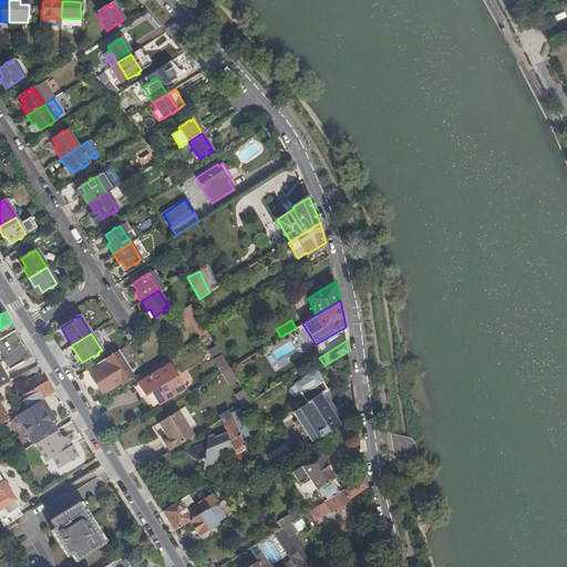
[(220,354),(216,346),(208,351),(213,359),(220,354)]
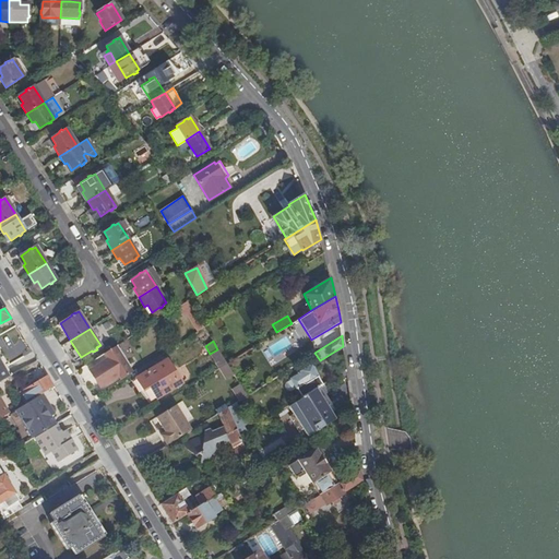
[(114,347),(104,353),(107,358),(88,370),(100,388),(118,376),(120,380),(130,375),(114,347)]
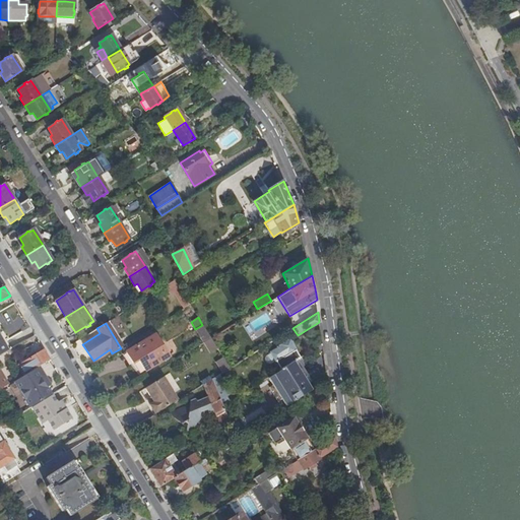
[(195,329),(200,337),(208,333),(202,325),(195,329)]
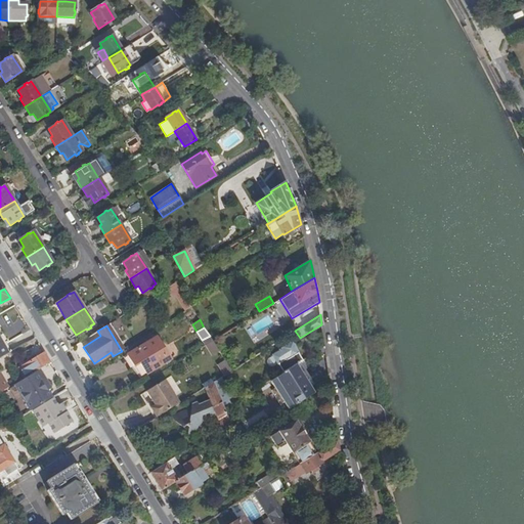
[(202,340),(205,345),(207,344),(212,340),(211,338),(210,336),(202,340)]
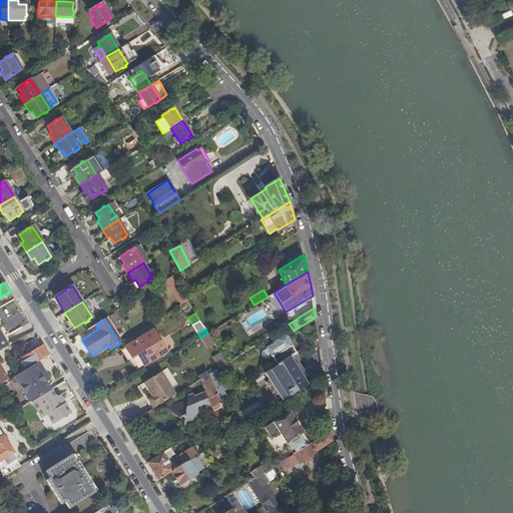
[(136,355),(143,366),(167,352),(153,330),(124,347),(131,358),(136,355)]
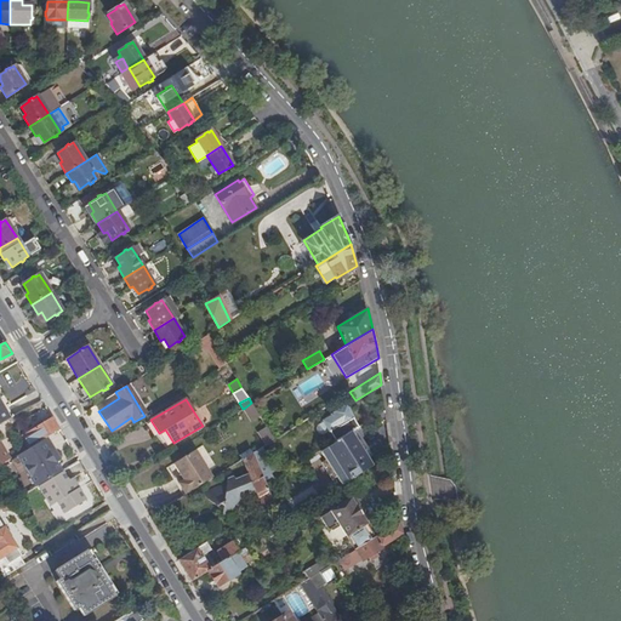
[(251,403),(245,408),(251,416),(257,412),(251,403)]
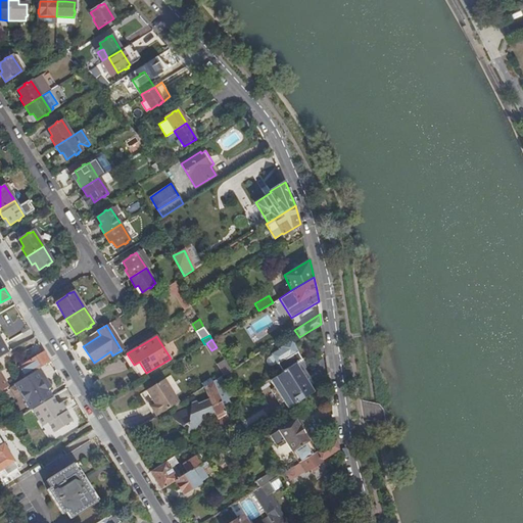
[(276,364),(281,373),(295,364),(301,360),(297,351),(291,340),(278,348),(278,350),(271,354),(272,355),(276,364)]
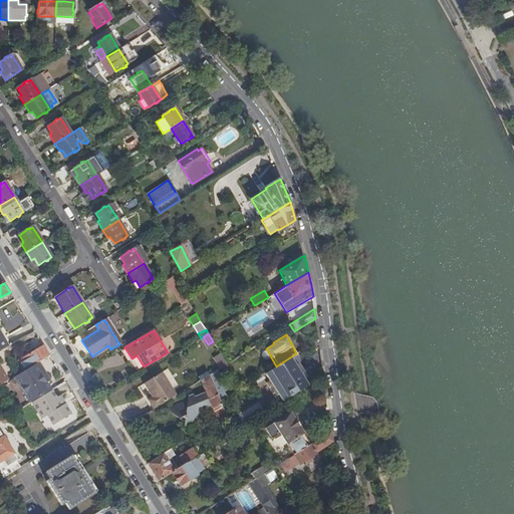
[(38,362),(50,355),(43,345),(36,350),(34,348),(29,352),(30,354),(20,360),(26,370),(35,364),(38,362)]
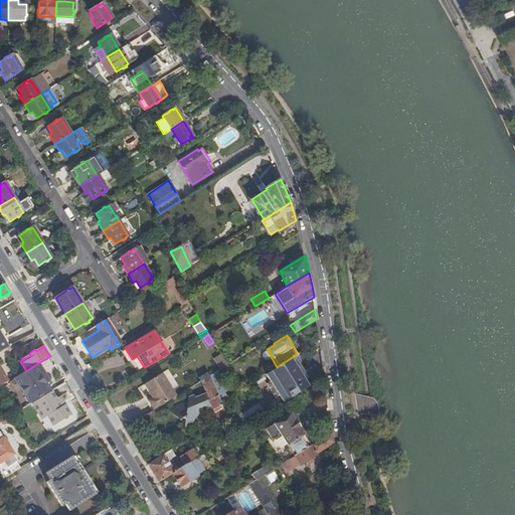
[(268,360),(272,358),(268,350),(264,352),(263,355),(264,358),(265,360),(268,360)]
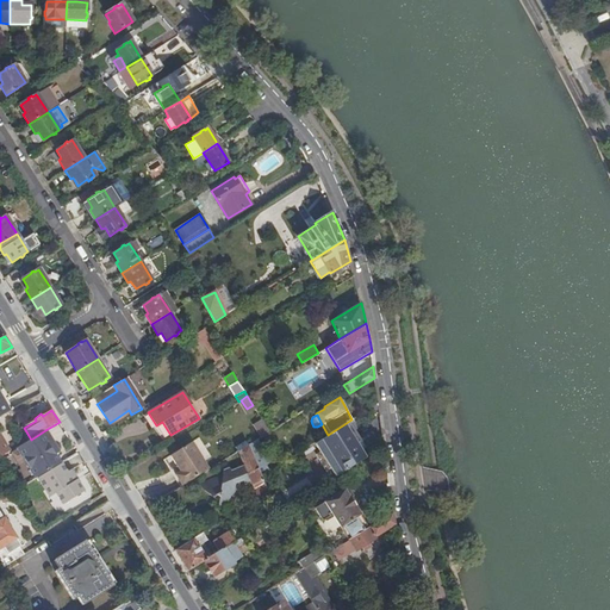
[(254,424),(261,436),(269,431),(262,419),(254,424)]
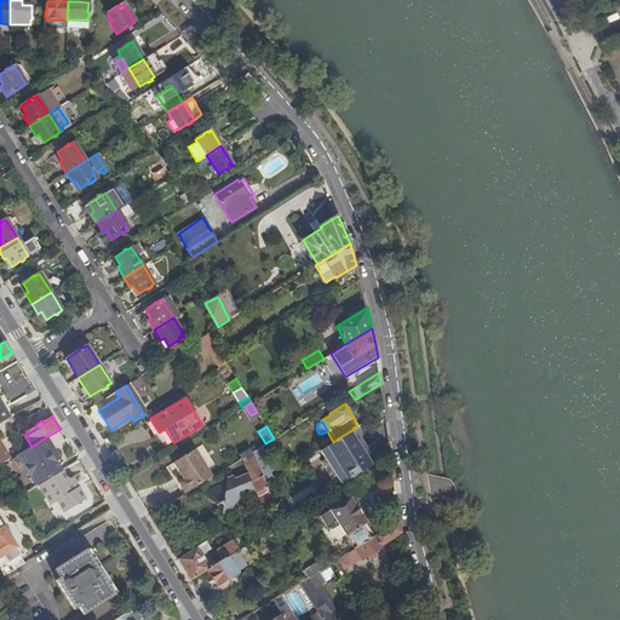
[(63,470),(80,460),(61,429),(46,437),(59,459),(55,461),(61,471),(63,470)]
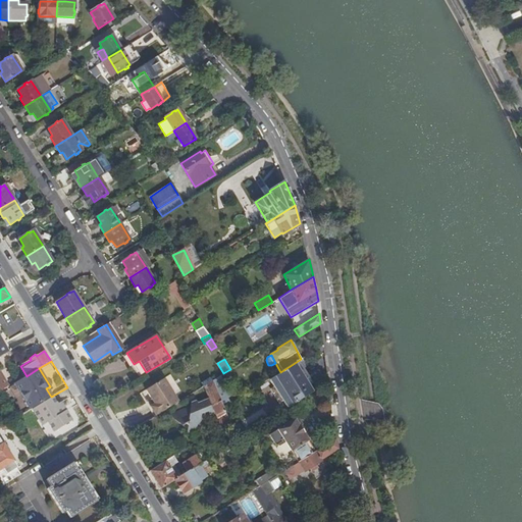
[(141,375),(146,372),(139,361),(134,364),(141,375)]
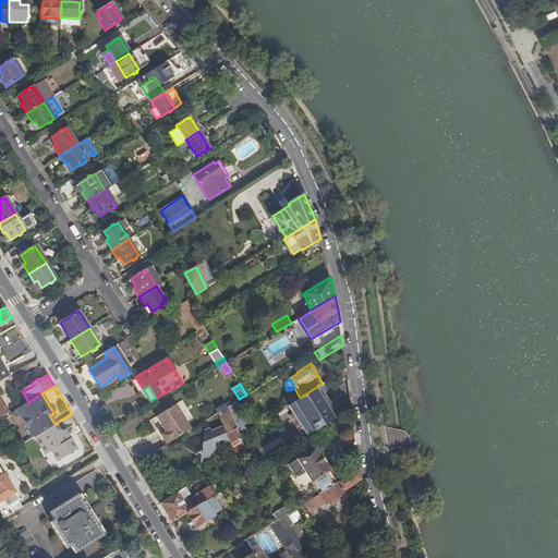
[(288,404),(307,436),(335,419),(315,388),(300,398),(288,404)]
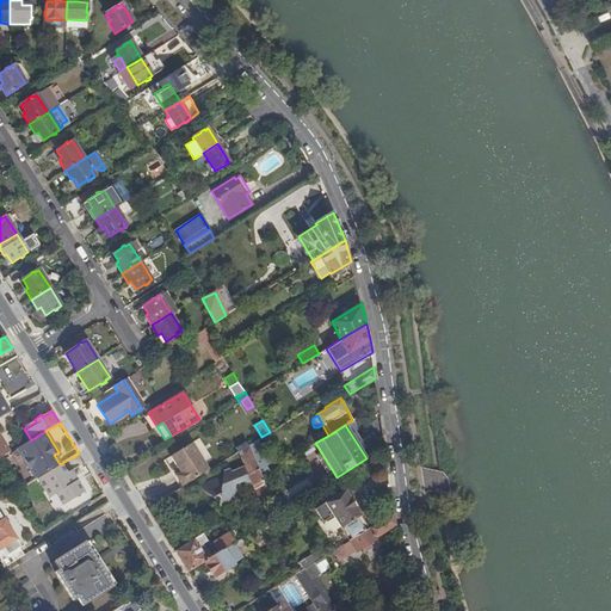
[(59,452),(45,431),(42,433),(54,455),(59,452)]
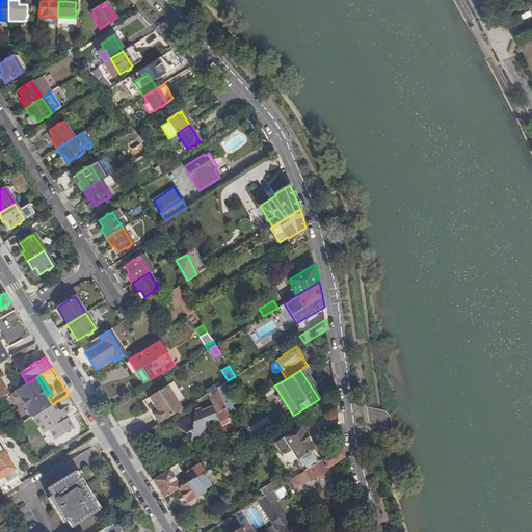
[(15,391),(31,417),(32,417),(52,404),(47,396),(36,377),(27,383),(18,389),(15,391)]
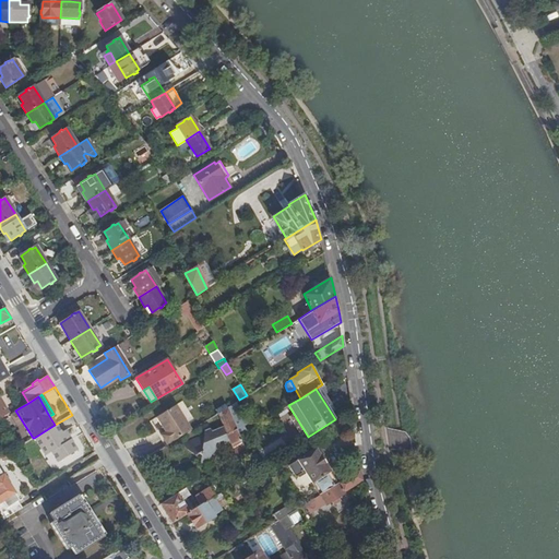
[(0,419),(9,415),(0,400),(0,419)]
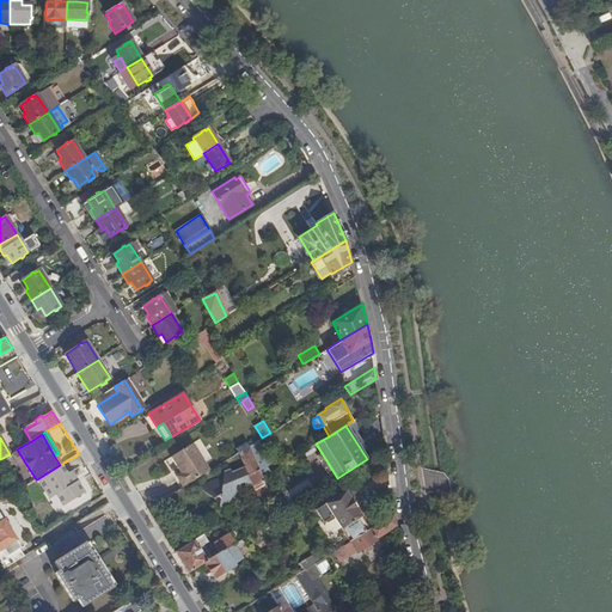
[(257,441),(249,446),(263,478),(269,473),(265,466),(270,464),(257,441)]
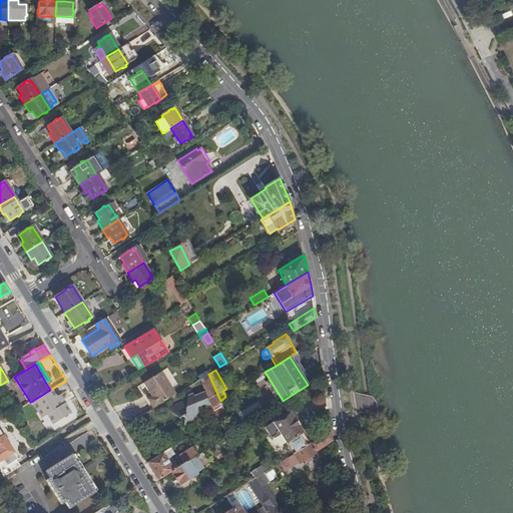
[(147,400),(153,409),(175,395),(161,372),(143,383),(151,397),(147,400)]
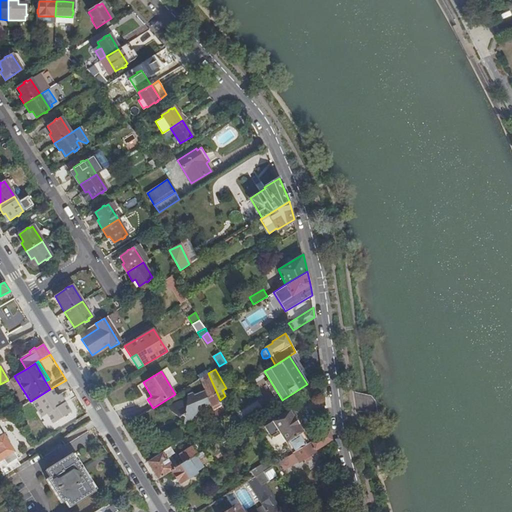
[(208,373),(200,379),(204,389),(195,394),(192,392),(190,392),(188,393),(186,394),(186,396),(186,398),(166,407),(178,418),(181,416),(185,417),(184,425),(188,428),(194,425),(198,406),(204,403),(207,405),(210,404),(216,418),(225,413),(220,400),(208,373)]
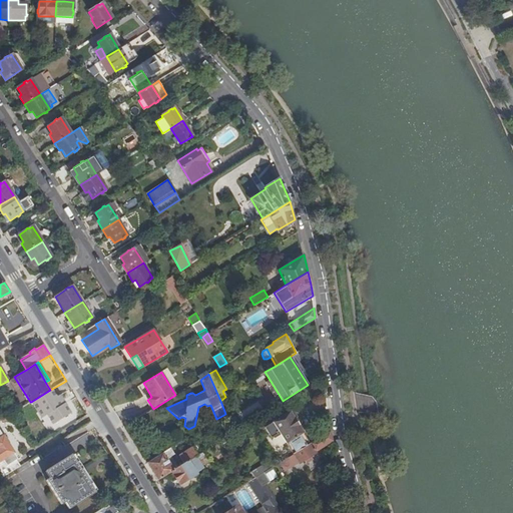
[(56,397),(52,389),(50,390),(31,402),(38,412),(44,414),(47,415),(53,424),(71,413),(65,403),(62,405),(56,397)]
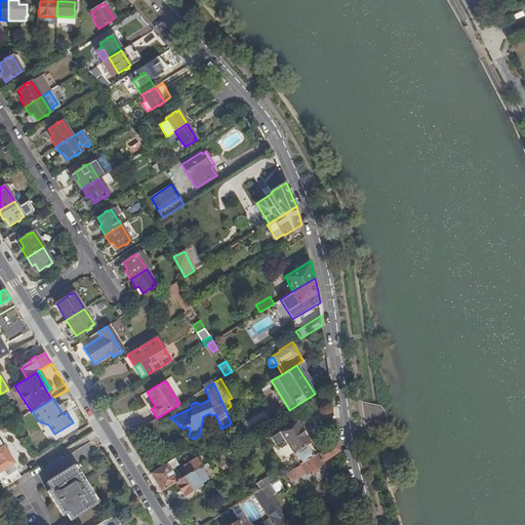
[(62,404),(57,406),(64,414),(67,412),(62,404)]
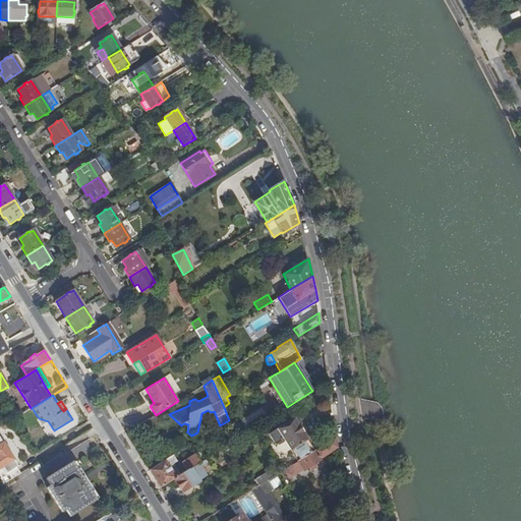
[(284,440),(297,461),(314,451),(308,440),(308,439),(295,418),(270,435),(275,444),(277,444),(284,440)]
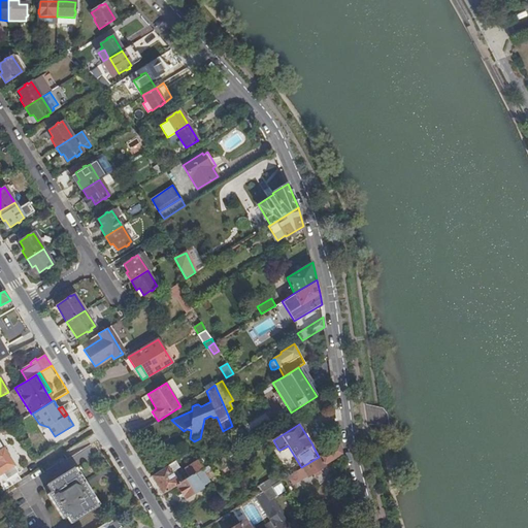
[(142,437),(138,437),(136,439),(135,443),(136,446),(140,447),(143,444),(144,440),(142,437)]
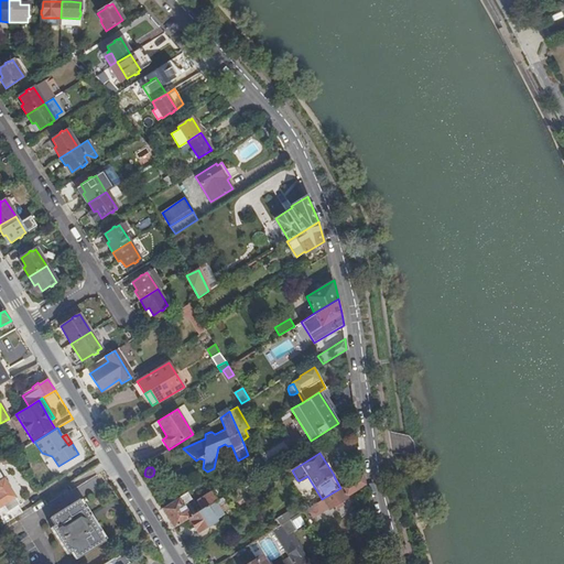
[(366,484),(364,474),(340,488),(322,499),(307,509),(313,519),(328,508),(328,509),(347,497),(346,495),(361,486),(366,484)]
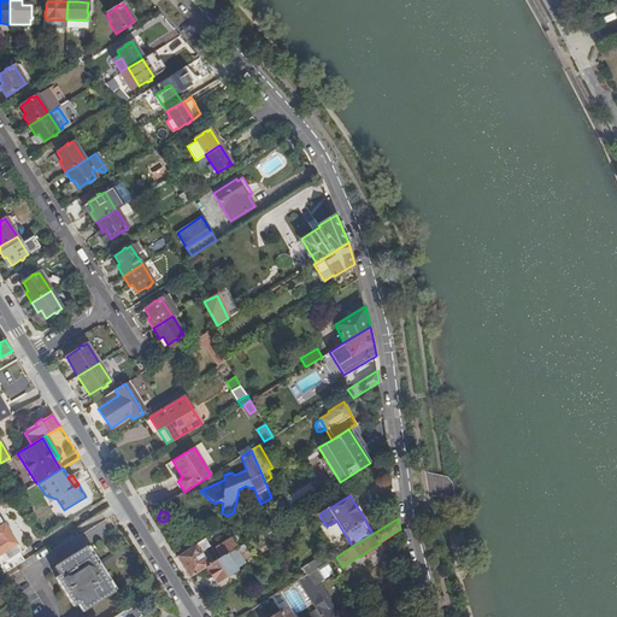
[(5,573),(27,559),(5,523),(3,524),(0,519),(0,565),(3,569),(5,573)]
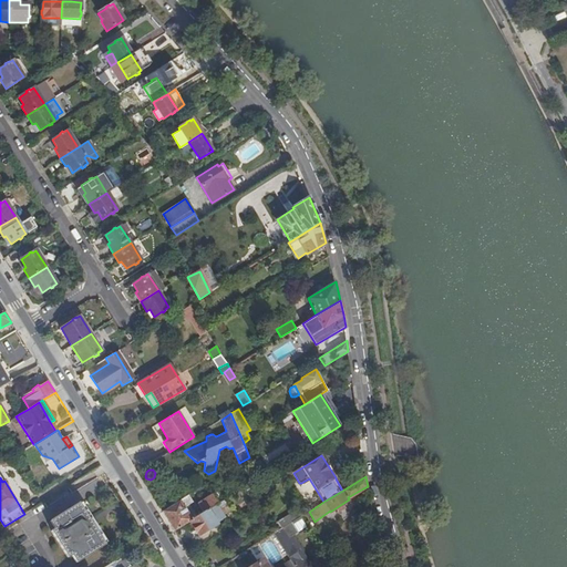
[(197,503),(203,512),(216,504),(218,503),(213,493),(197,503)]
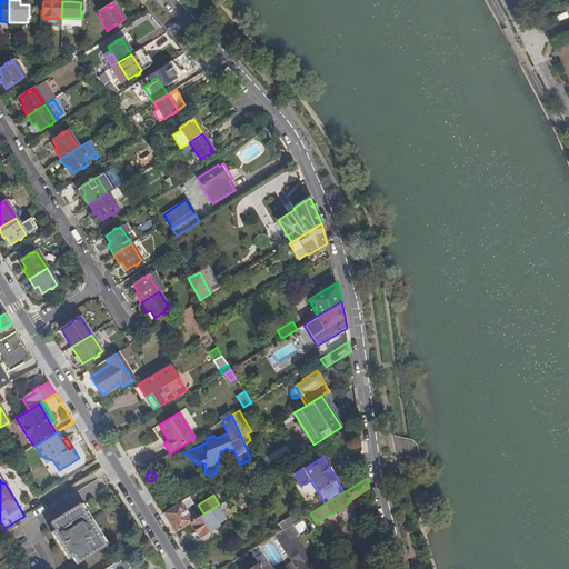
[(188,498),(163,513),(175,532),(190,522),(192,521),(185,509),(191,505),(188,498)]
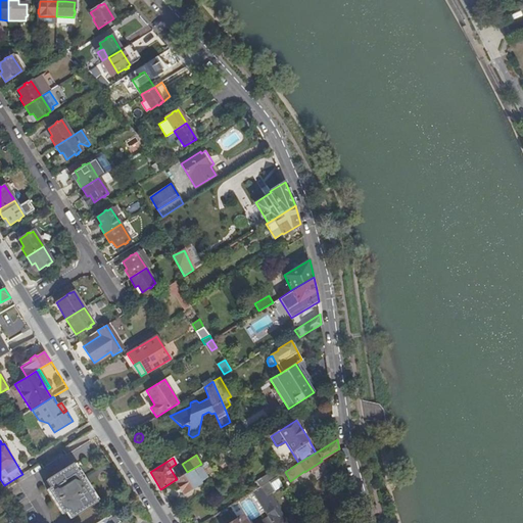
[(50,492),(80,474),(73,464),(47,480),(51,487),(48,489),(50,492)]
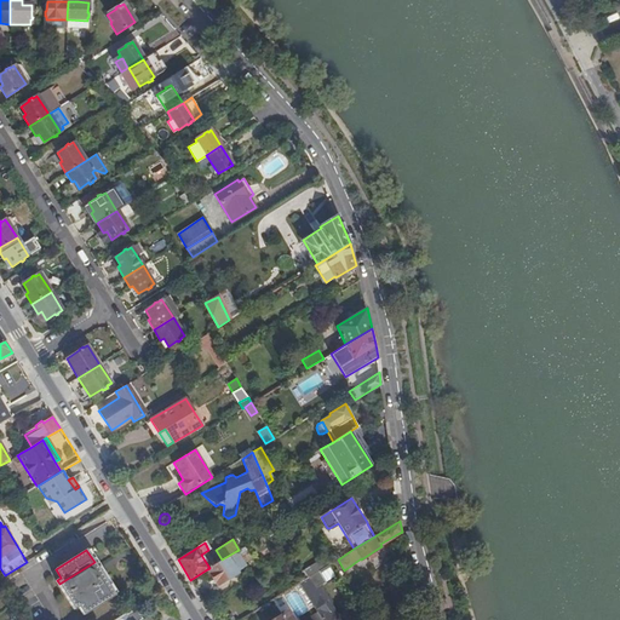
[(222,560),(210,568),(207,569),(218,585),(237,573),(236,572),(246,566),(236,551),(222,560)]
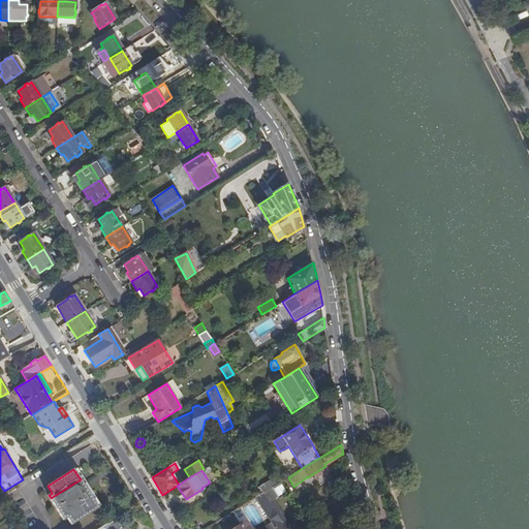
[(258,487),(262,493),(273,487),(280,483),(276,475),(258,487)]
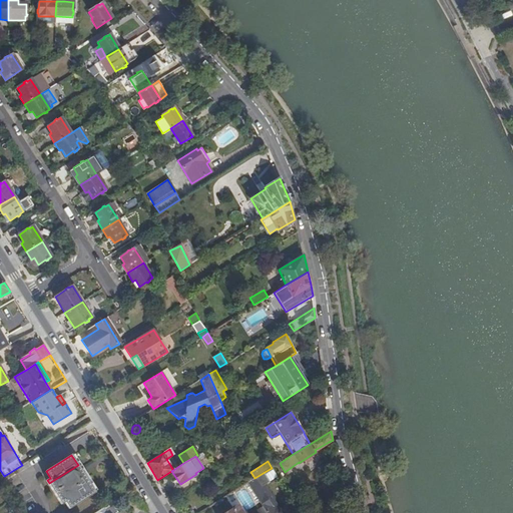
[(95,492),(78,465),(49,483),(61,503),(64,501),(69,508),(95,492)]
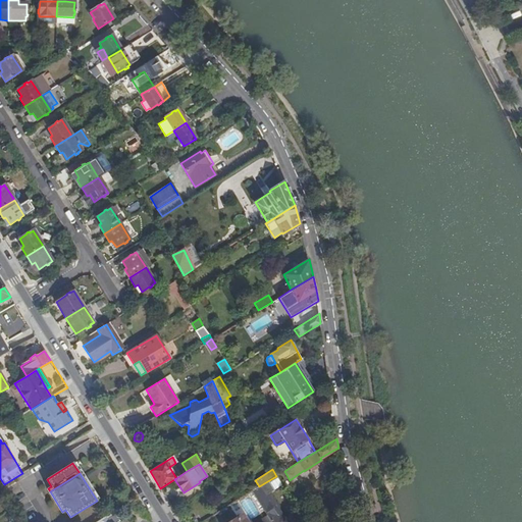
[(259,486),(252,490),(267,515),(271,521),(281,521),(284,518),(270,492),(275,488),(269,480),(259,486)]
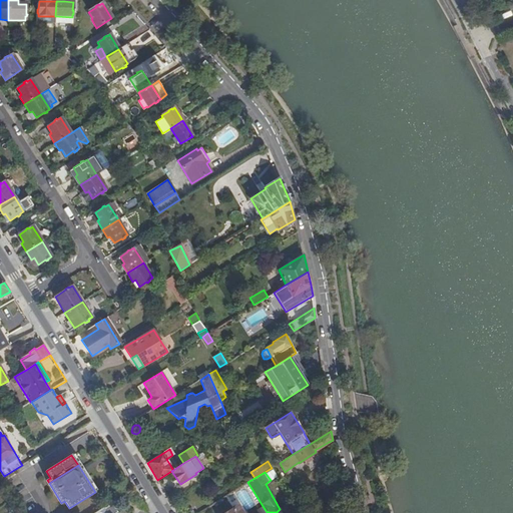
[(115,512),(118,512),(112,502),(95,512),(115,512)]
